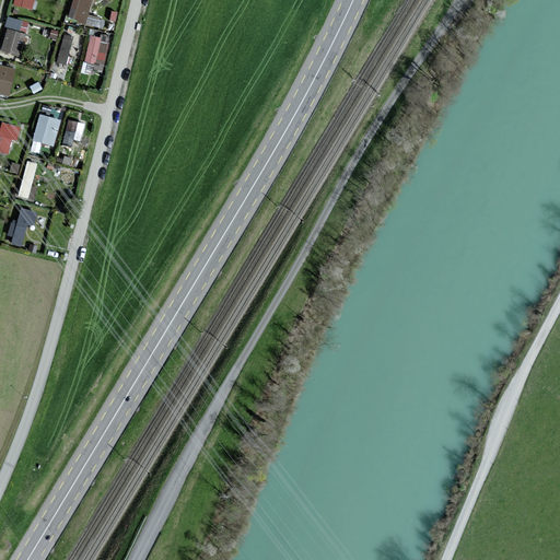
[(71,0),(68,16),(97,23),(98,18),(88,14),(91,0),(71,0)]
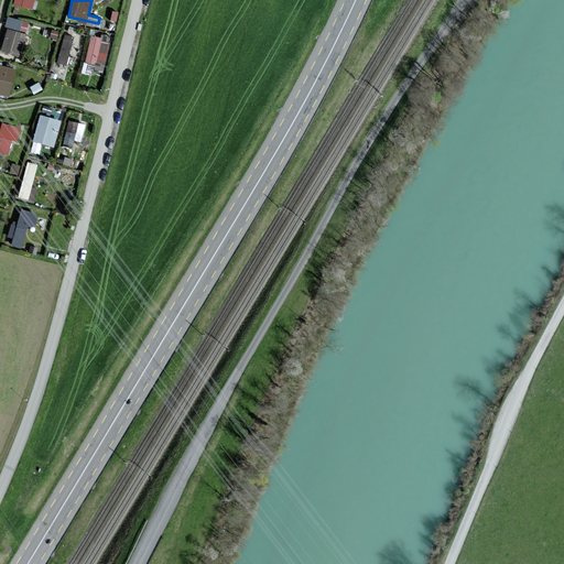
[(9,14),(0,42),(0,49),(17,54),(28,20),(9,14)]
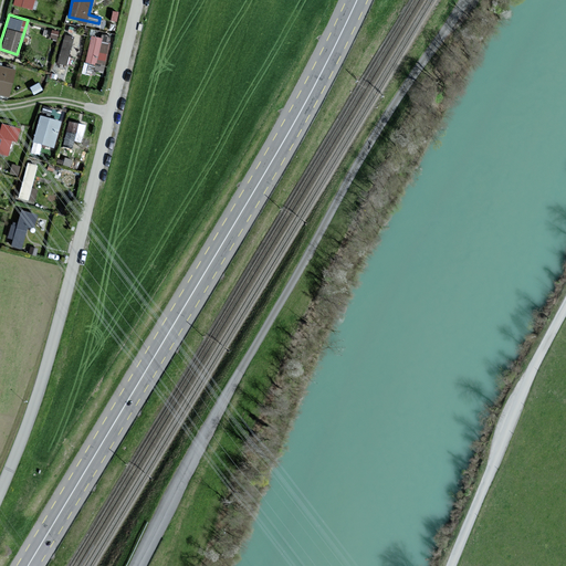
[(65,63),(74,34),(64,31),(55,60),(65,63)]
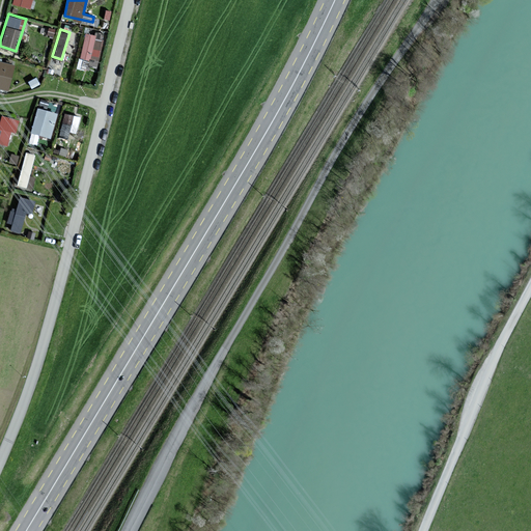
[(79,55),(99,59),(103,35),(84,31),(79,55)]
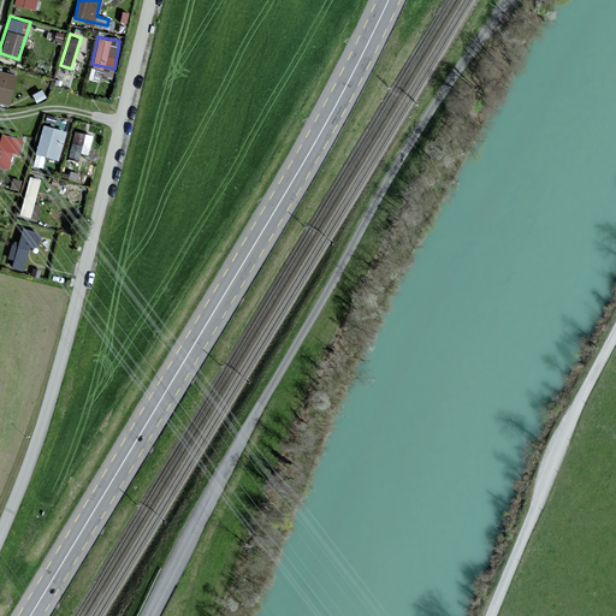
[(0,101),(9,105),(17,72),(0,67),(0,101)]
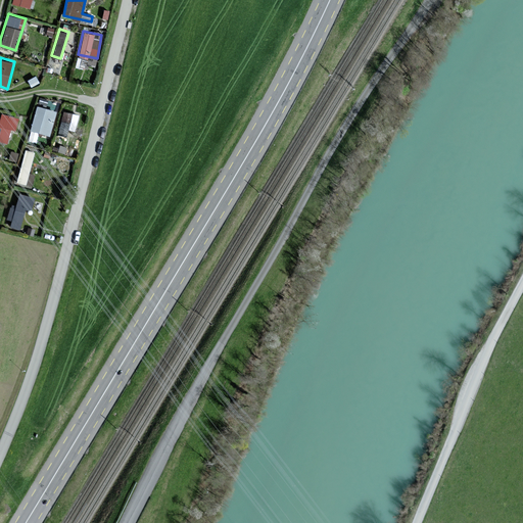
[(36,140),(38,131),(49,134),(56,109),(37,103),(28,138),(36,140)]
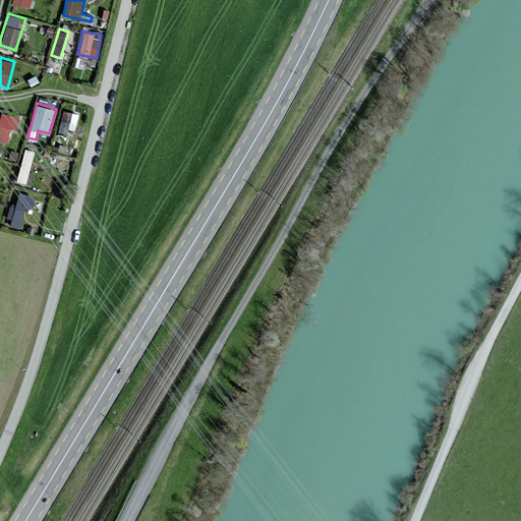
[(70,136),(77,113),(63,109),(56,132),(70,136)]
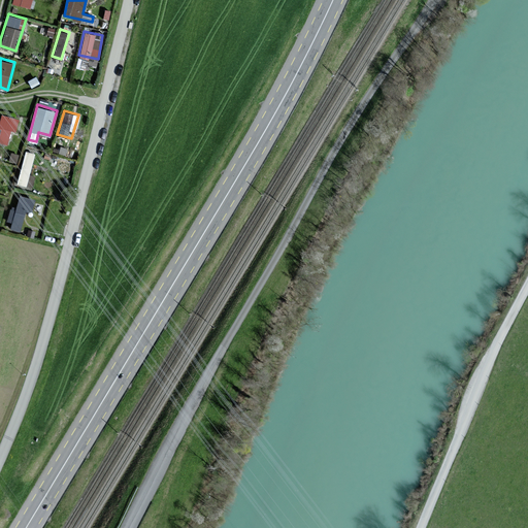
[(1,112),(0,113),(0,141),(6,144),(10,129),(15,131),(20,118),(1,112)]
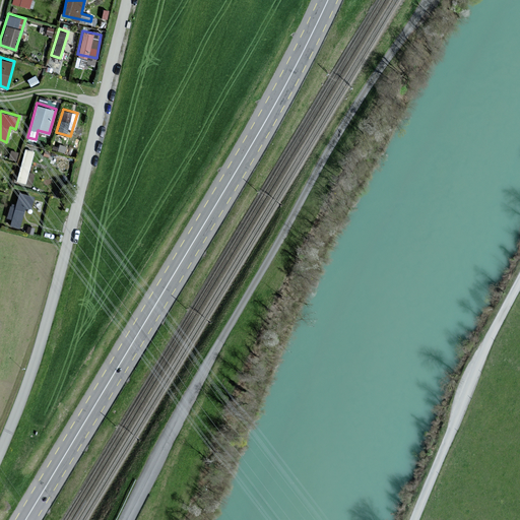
[(24,181),(35,150),(25,147),(16,179),(24,181)]
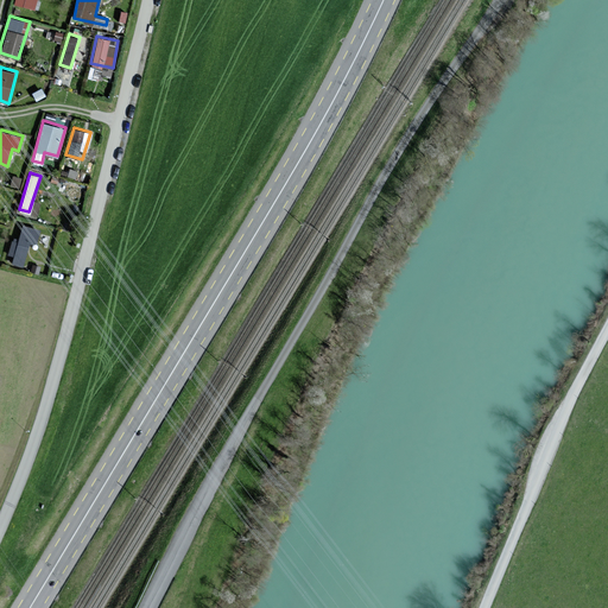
[(7,252),(14,254),(12,263),(23,265),(29,241),(36,242),(39,228),(21,223),(18,235),(12,234),(7,252)]
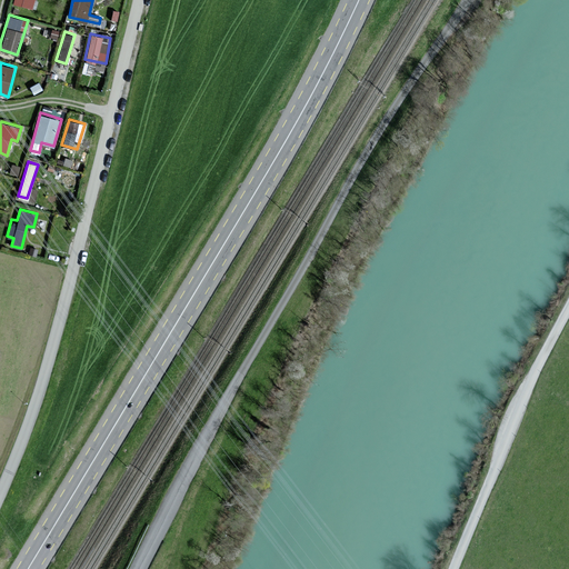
All buildings are outlined.
